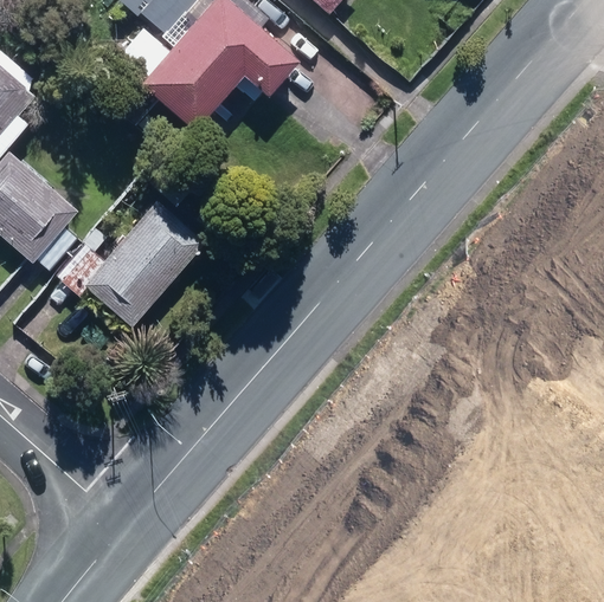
[(210,0),(139,82),(193,129),(243,73),(268,96),(299,59),(231,0),(210,0)]
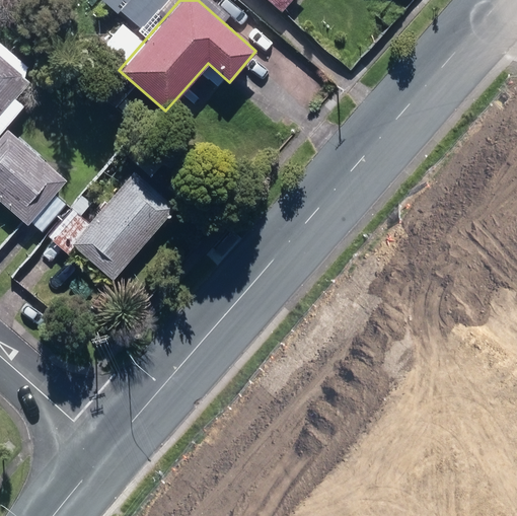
[(270,0),(284,12),(294,0),(270,0)]
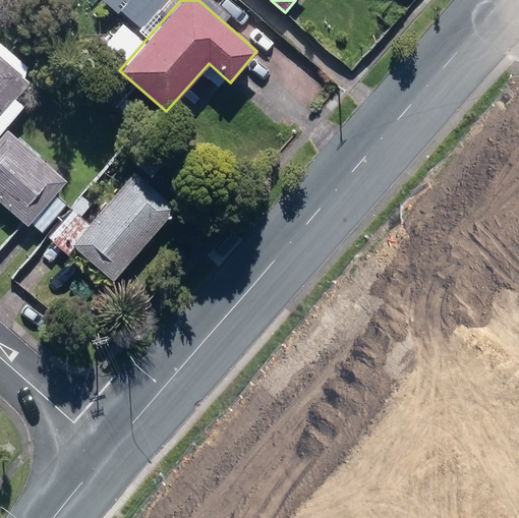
[(0,133),(23,107),(14,100),(31,82),(20,74),(27,66),(0,44),(0,133)]
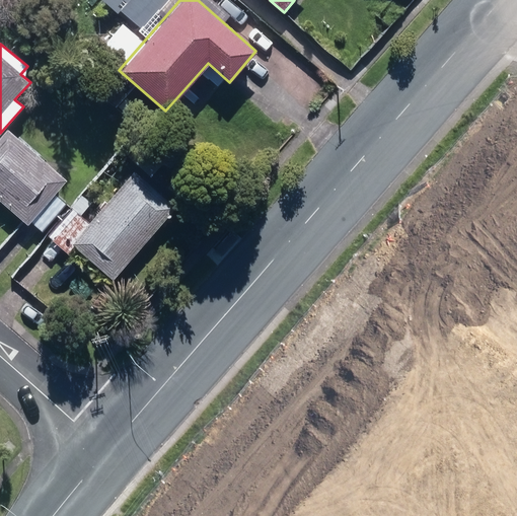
[(28,58),(38,67),(46,56),(35,48),(28,58)]
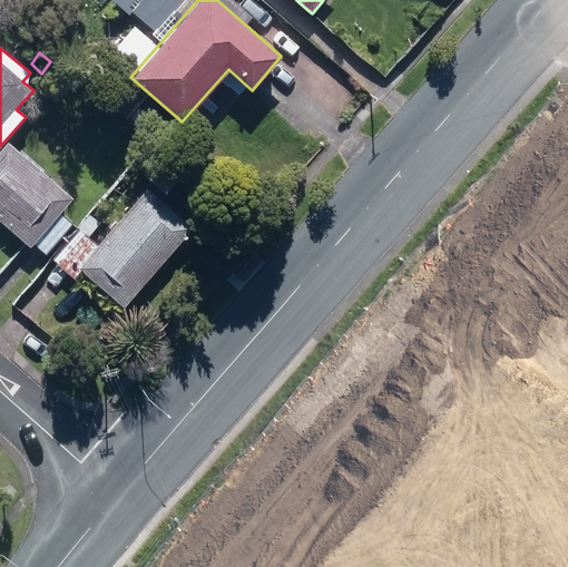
[(134,119),(143,127),(152,116),(143,108),(134,119)]
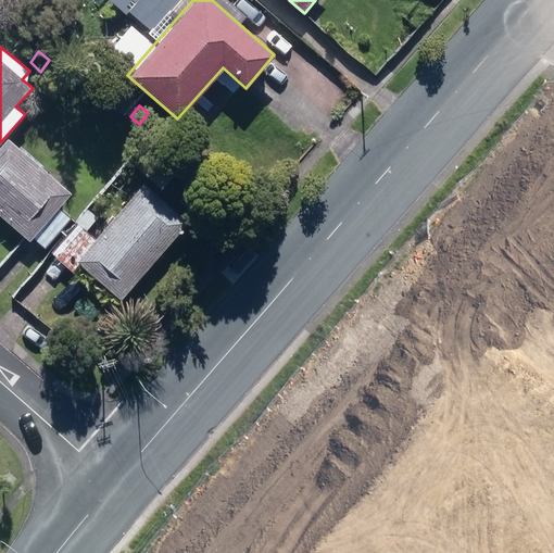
[(0,146),(0,216),(29,242),(71,193),(8,138),(0,146)]
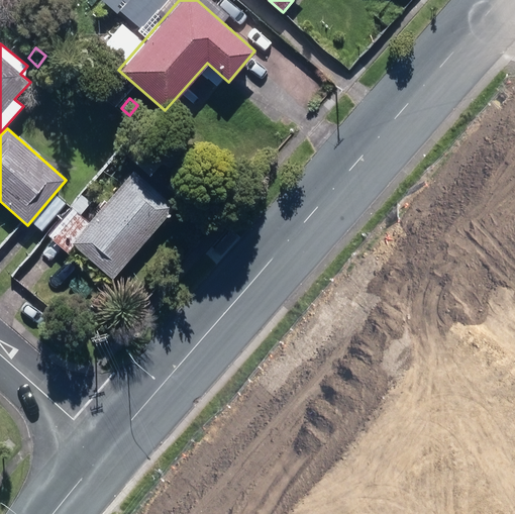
[(72,243),(113,280),(176,207),(134,172),(72,243)]
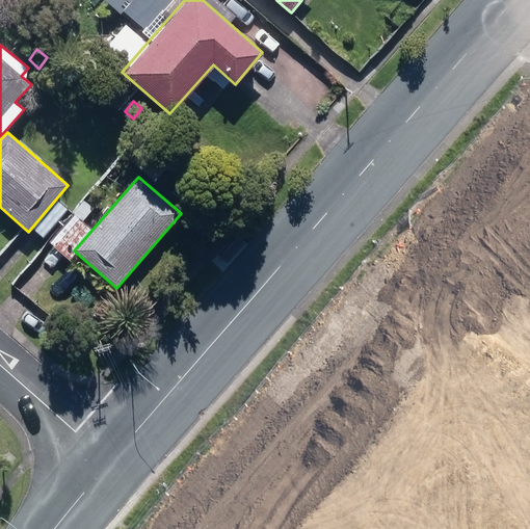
[(84,202),(73,215),(83,223),(95,210),(84,202)]
